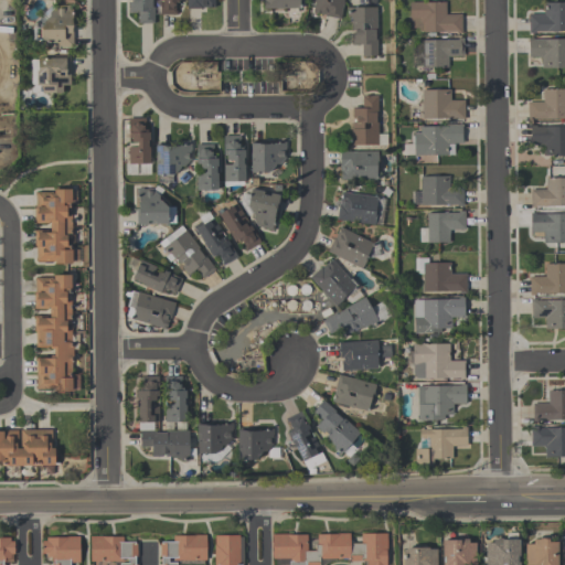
[(128,11),(128,1),(131,1),(130,0),(152,0),(152,7),(153,7),(153,22),(138,22),(138,11),(128,11)]
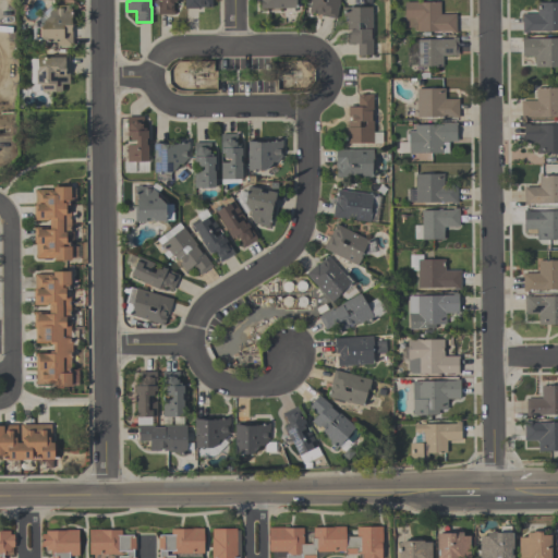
[(158,14),(157,0),(178,0),(179,1),(176,1),(176,2),(173,2),(173,10),(174,10),(174,14),(158,14)]
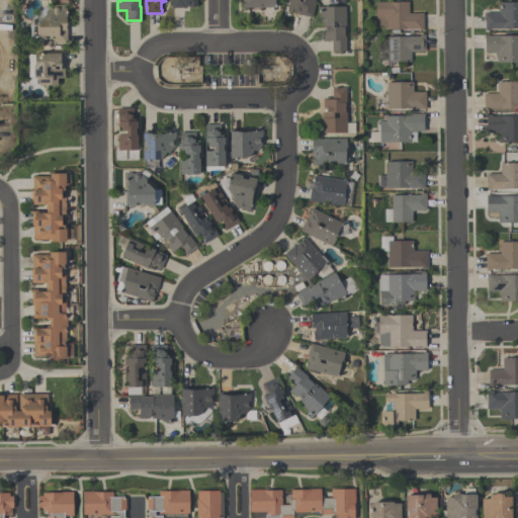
[(170,0),(170,7),(195,8),(195,0),(170,0)]
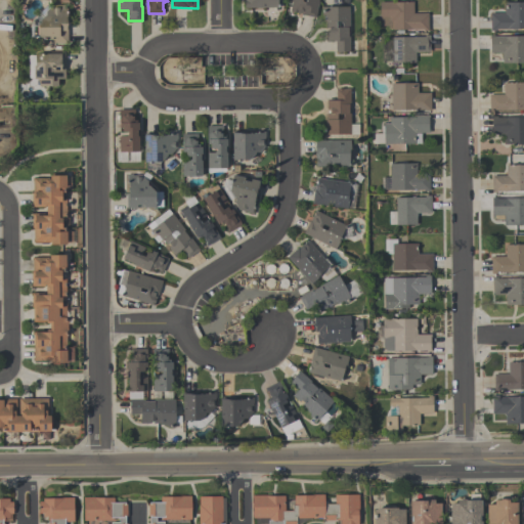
[(243,0),(244,8),(279,7),(278,0),(243,0)]
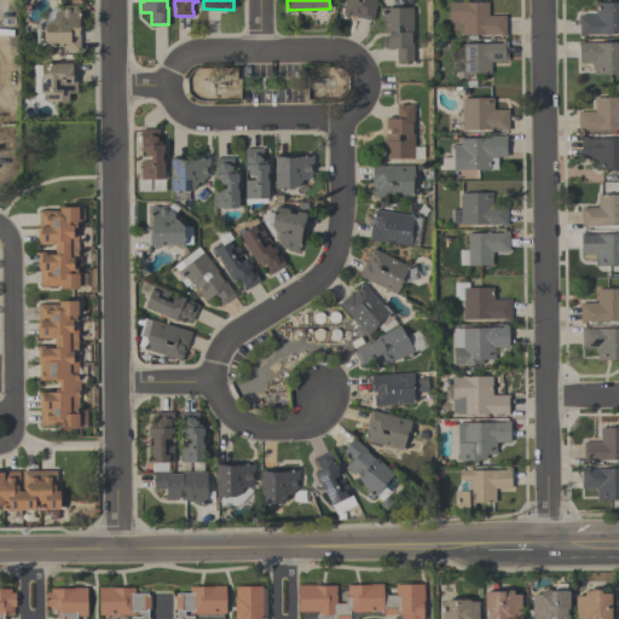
[(376,0),(372,21),(356,17),(356,16),(342,12),(345,0),(376,0)]
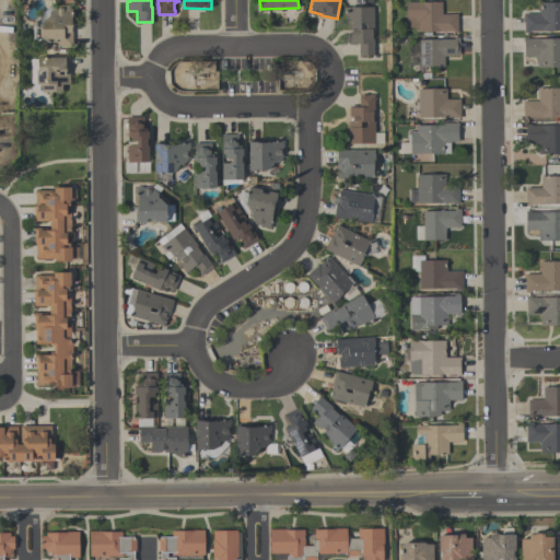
[(441,2),(441,13),(457,13),(457,32),(452,32),(452,31),(415,31),(415,27),(407,27),(407,18),(406,18),(406,1),(420,1),(420,2),(441,2)]
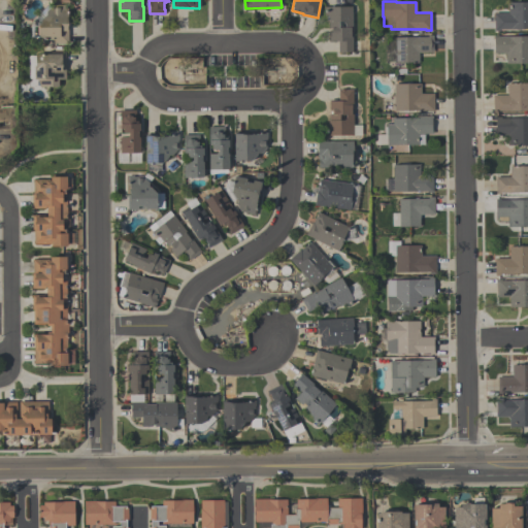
[(494,30),(494,12),(507,12),(507,2),(527,2),(527,29),(500,29),(500,30),(494,30)]
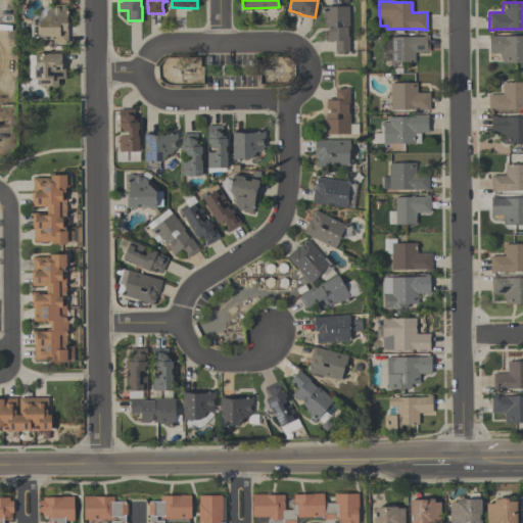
[(66,43),(49,43),(49,39),(38,39),(38,35),(35,35),(35,26),(38,26),(38,25),(32,19),(38,12),(46,3),(49,6),(53,6),(53,4),(66,4),(66,43)]
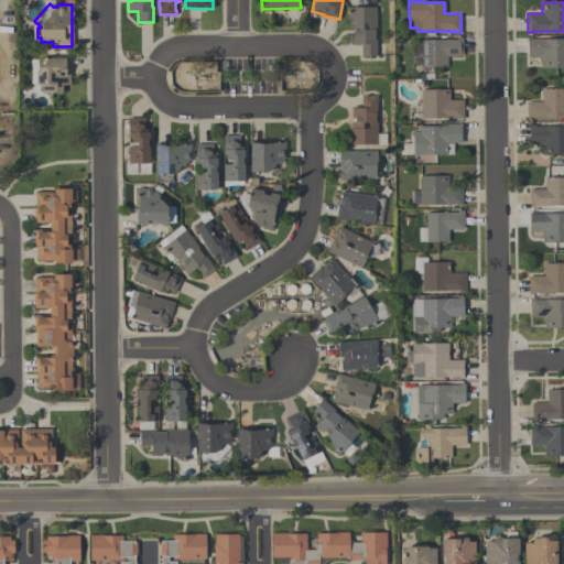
[(376,55),(361,55),(361,44),(358,44),(350,44),(350,34),(354,34),(354,31),(350,31),(350,24),(350,18),(346,13),(346,7),(376,7),(376,29),(375,29),(375,39),(376,39),(376,55)]
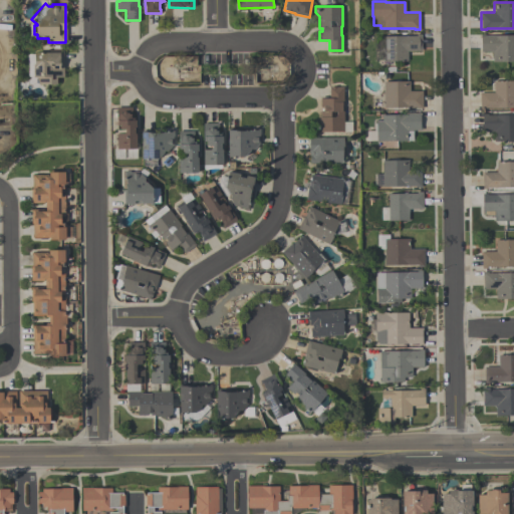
[(407,60),(384,60),(384,35),(416,35),(416,34),(421,34),(421,50),(407,51),(407,60)]
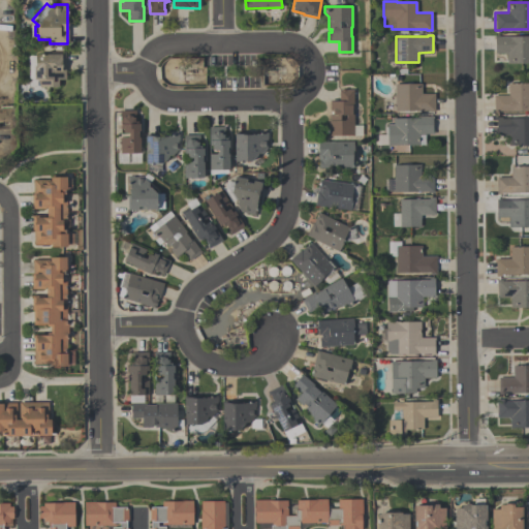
[(528,62),(506,62),(506,53),(494,53),(494,35),(499,35),(499,36),(528,36),(528,62)]
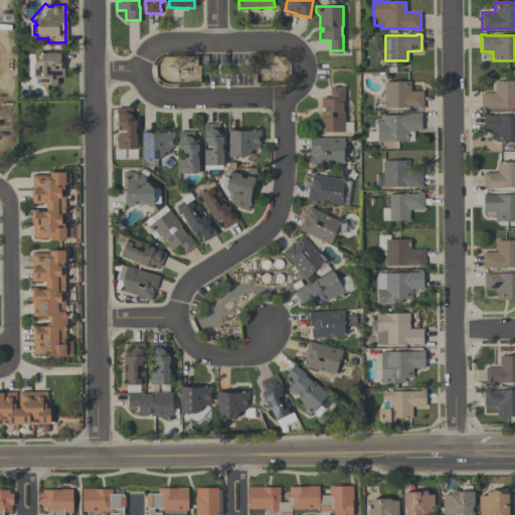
[(63,50),(63,77),(56,77),(56,83),(37,83),(37,76),(33,76),(33,63),(34,63),(34,52),(49,52),(49,50),(63,50)]
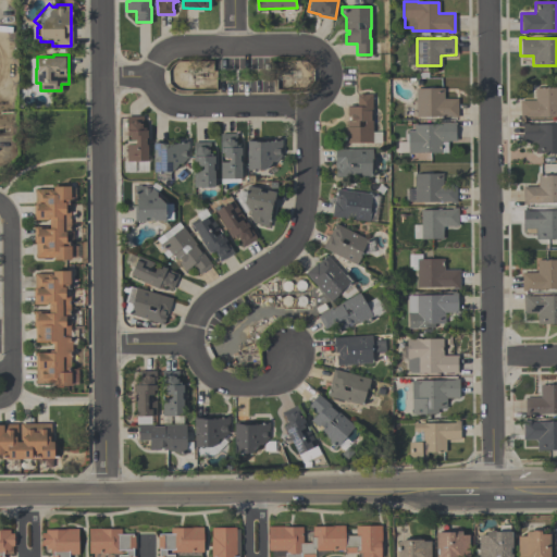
[(534,100),(534,87),(556,87),(556,116),(524,116),(524,118),(519,118),(519,100),(534,100)]
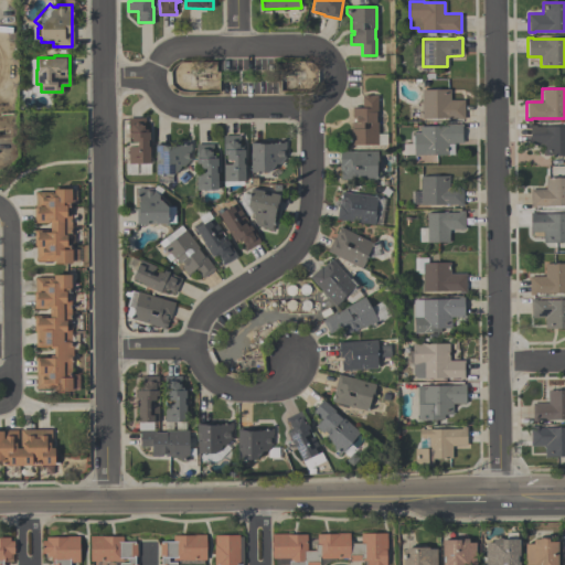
[(464,100),(464,119),(458,119),(458,117),(422,117),(422,89),(450,89),(450,100),(464,100)]
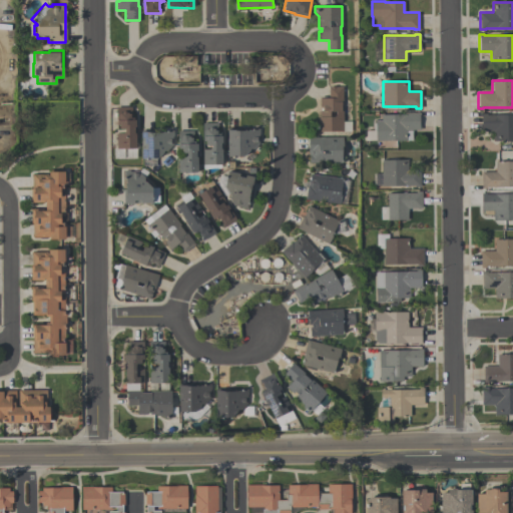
[(343,131),(316,131),(316,125),(319,122),(319,116),(320,116),(320,110),(323,110),(323,106),(320,106),(320,96),(326,96),(326,97),(329,97),(329,86),(343,87),(343,101),(342,101),(342,110),(343,110),(343,131)]
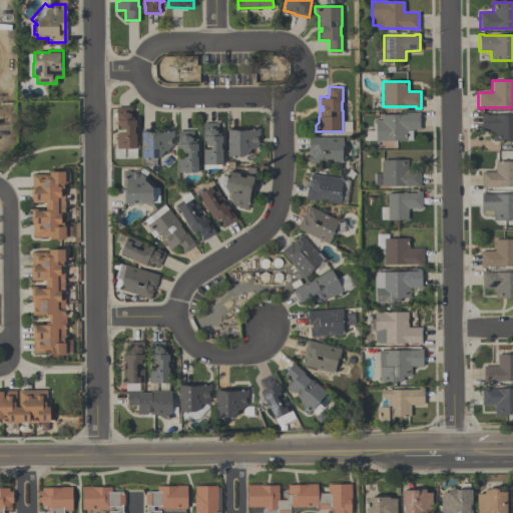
[(115,107),(131,106),(131,110),(130,110),(130,117),(134,117),(134,118),(136,118),(136,134),(135,134),(135,148),(116,148),(116,133),(123,133),(124,131),(124,129),(119,129),(119,124),(116,124),(115,107)]
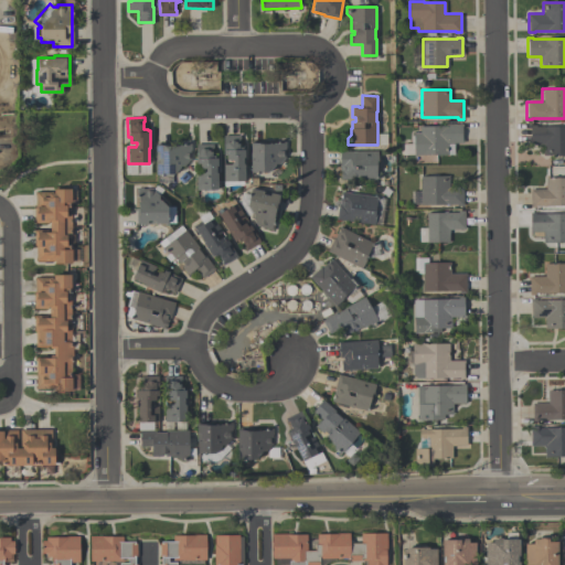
[(419,132),(419,126),(446,126),(446,124),(462,124),(462,142),(447,142),(447,155),(414,155),(414,132),(419,132)]
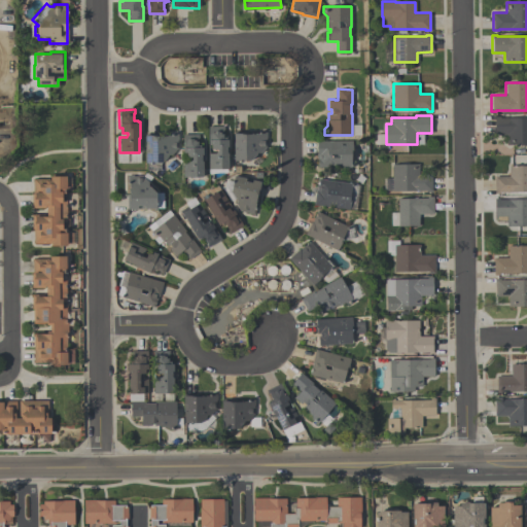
[(494,116),(499,116),(500,117),(526,117),(526,144),(506,144),(506,134),(494,135),(494,116)]
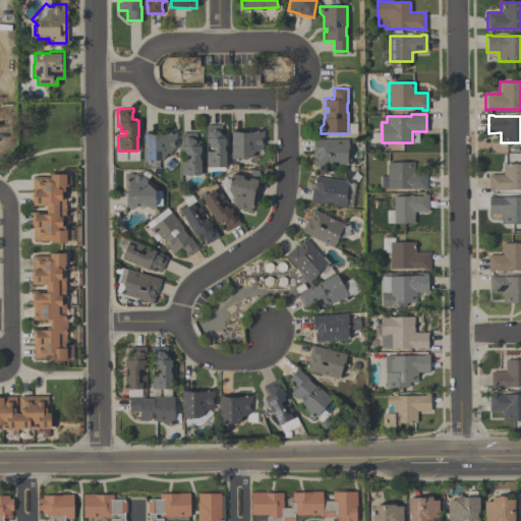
[(206,124),(221,124),(221,127),(220,127),(220,135),(224,135),(224,137),(226,137),(226,154),(225,154),(225,167),(206,167),(206,152),(213,151),(215,150),(215,148),(209,148),(209,142),(206,142),(206,124)]
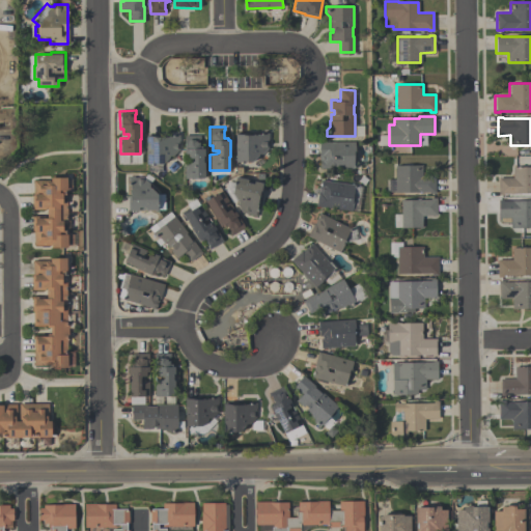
[(235,162),(235,133),(244,133),(244,135),(253,135),(253,134),(260,134),(260,133),(269,133),(269,139),(268,139),(268,148),(261,154),(258,154),(258,155),(252,162),(235,162)]
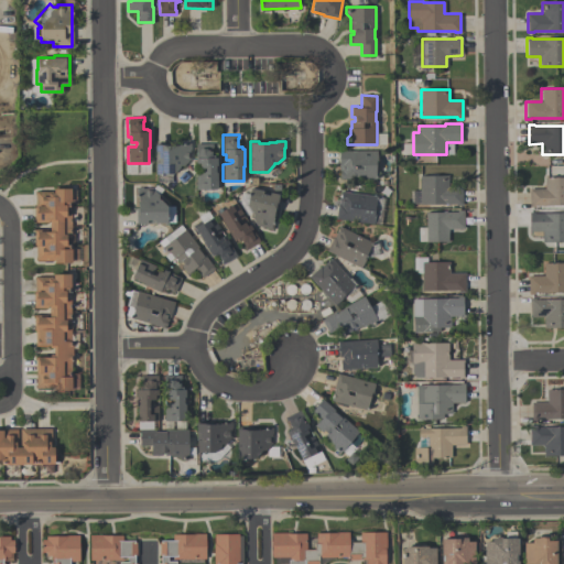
[(191,143),(191,151),(190,151),(190,160),(183,165),(180,165),(180,167),(173,174),(172,174),(172,182),(156,182),(156,174),(155,174),(155,144),(164,144),(164,145),(179,145),(179,144),(183,144),(183,143),(191,143)]
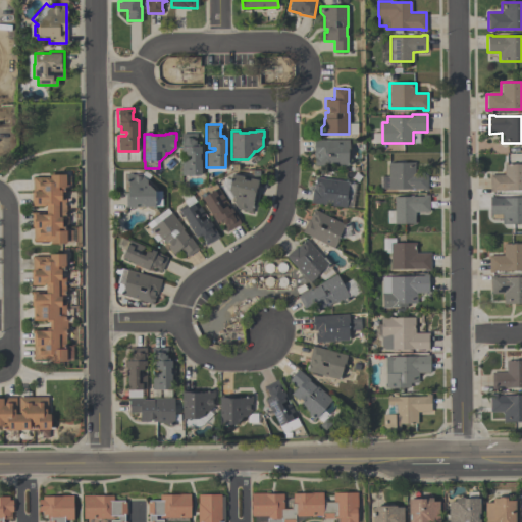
[(200,175),(181,175),(181,159),(189,159),(190,158),(190,156),(185,156),(184,151),(181,151),(180,134),(197,133),(197,137),(196,137),(196,144),(198,144),(198,146),(201,146),(201,173),(200,175)]
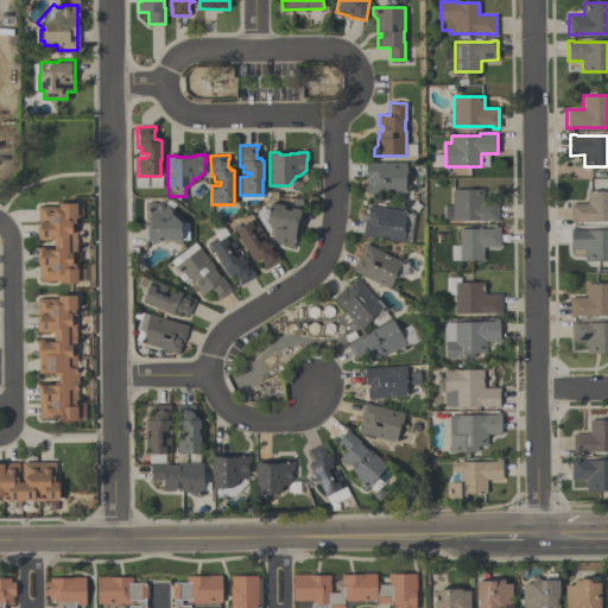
[(406,163),(406,183),(405,183),(405,192),(366,192),(366,183),(366,179),(365,179),(365,163),(406,163)]
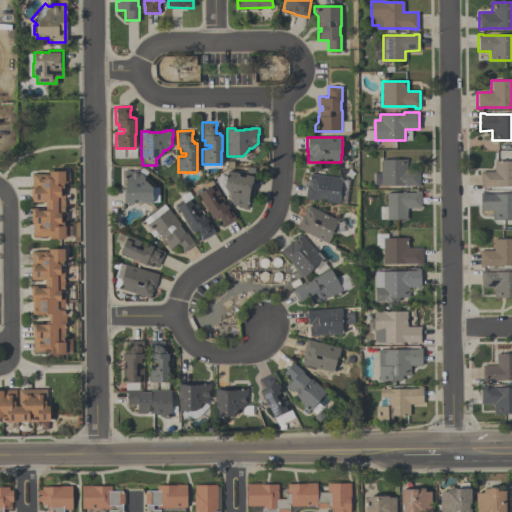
[(381,159),(406,159),(406,169),(419,169),(419,186),(414,186),(414,185),(381,185),(381,159)]
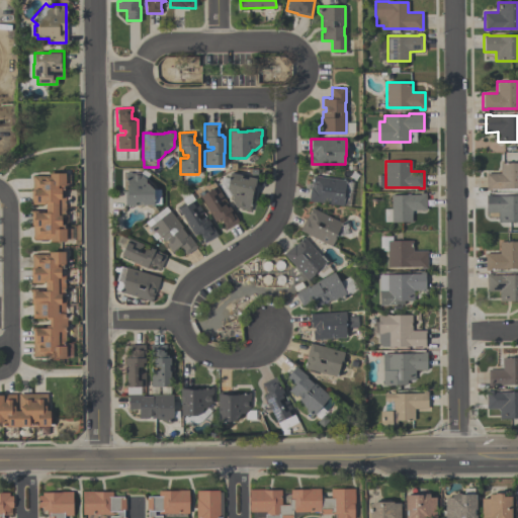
[(487,190),(487,173),(501,173),(500,163),(517,162),(517,188),(492,188),(492,189),(487,190)]
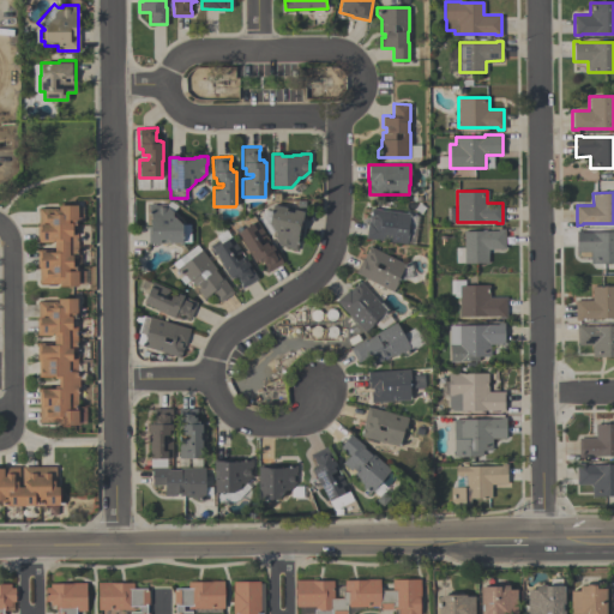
[(149,244),(149,234),(150,234),(150,211),(148,211),(148,204),(155,204),(155,205),(166,205),(173,212),(173,217),(174,217),(181,224),(190,224),(190,242),(181,242),(181,244),(149,244)]
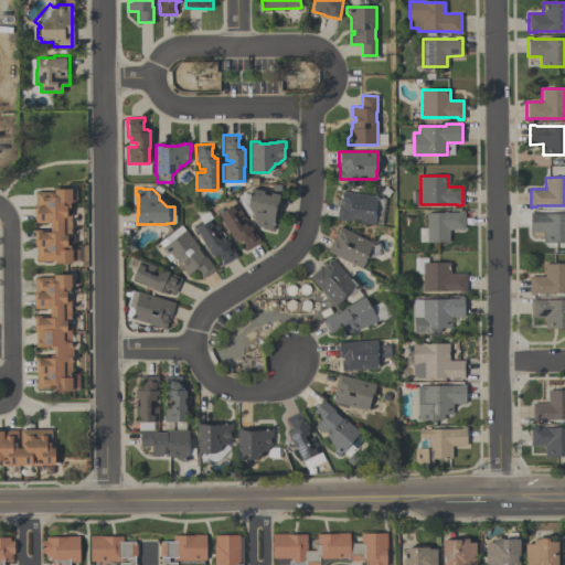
[(253,217),(254,213),(247,204),(252,188),(281,194),(278,211),(277,211),(275,222),(274,231),(267,228),(257,226),(257,225),(253,217)]
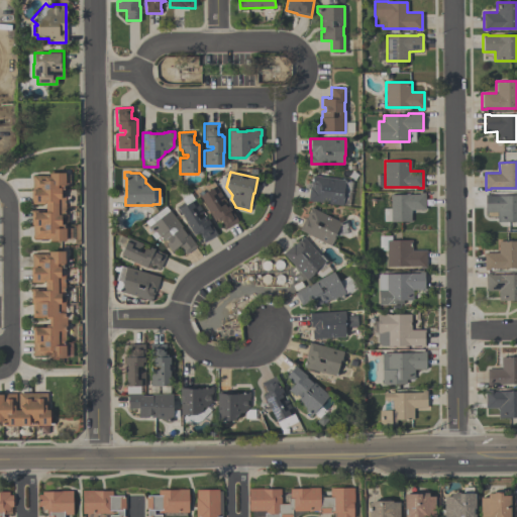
[(32,175),(49,175),(49,173),(65,173),(65,190),(61,190),(61,196),(65,196),(66,217),(61,217),(61,223),(66,223),(66,240),(49,240),(49,238),(33,238),(32,224),(31,224),(31,210),(43,210),(45,211),(45,202),(43,204),(31,204),(31,189),(32,189),(32,175)]
